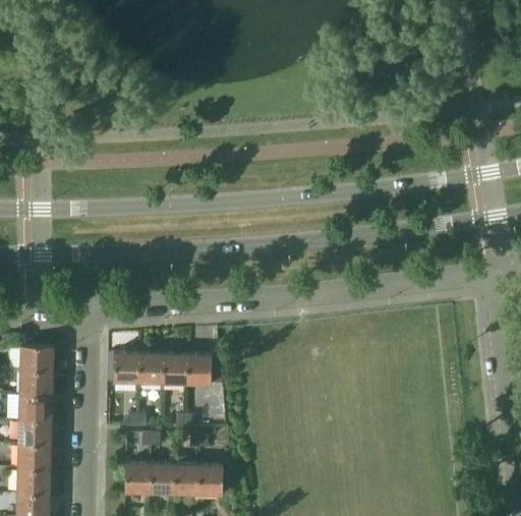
[(20,348),(19,374),(52,374),(52,348),(20,348)]
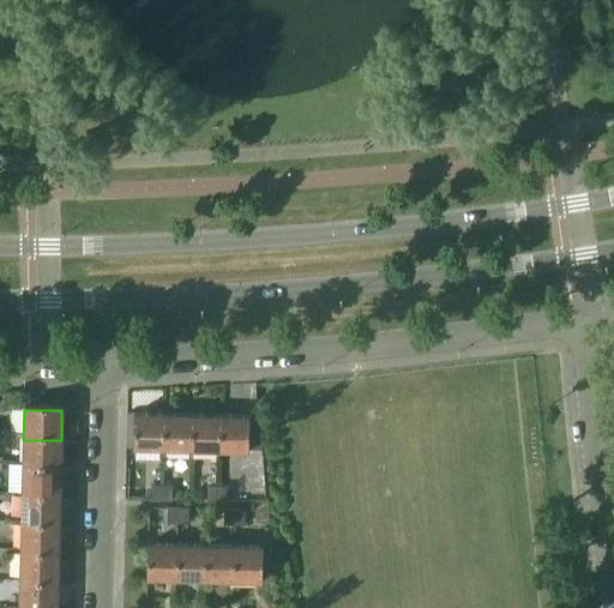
[(132,452),(162,453),(162,419),(133,419),(132,452)]
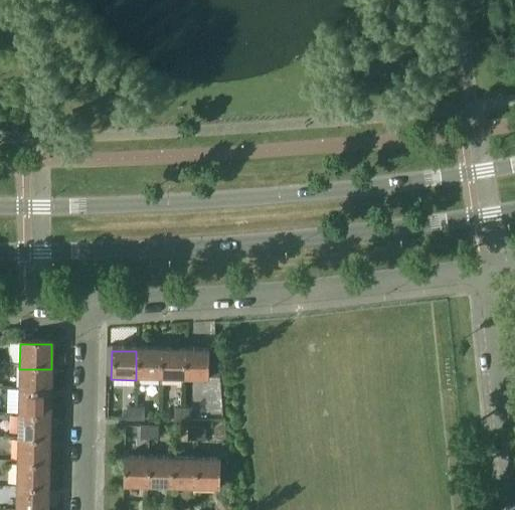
[(160,352),(136,351),(136,380),(159,380),(160,352)]
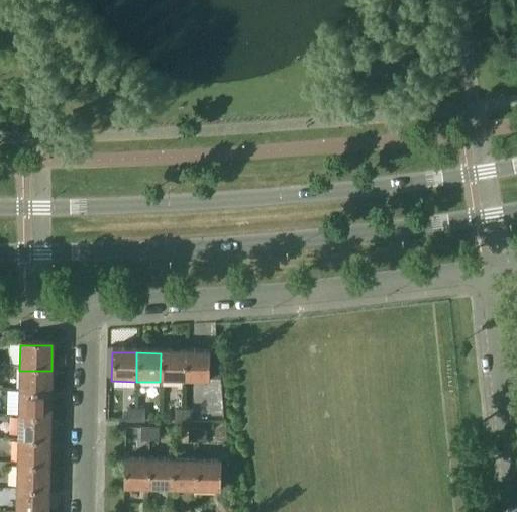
[(185,353),(161,353),(160,382),(184,383),(185,353)]
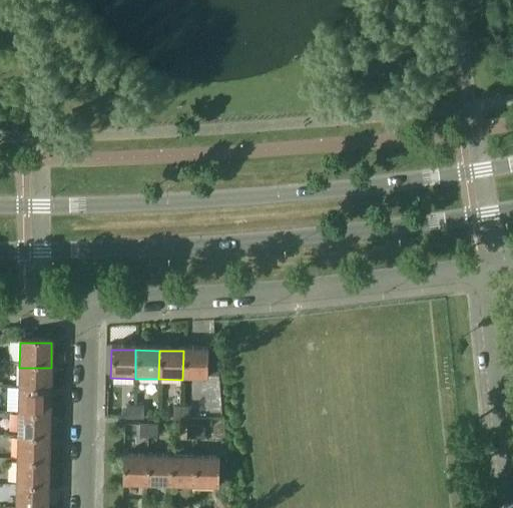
[(207,352),(183,351),(182,380),(206,380),(207,352)]
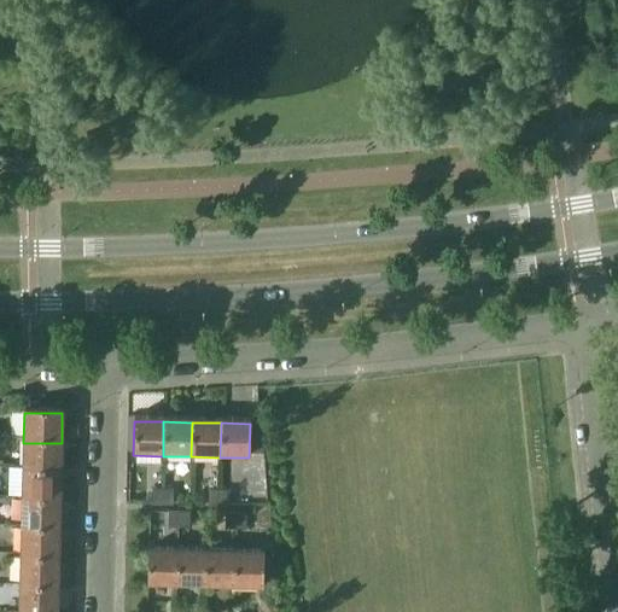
[(62,443),(23,443),(22,472),(60,473),(62,443)]
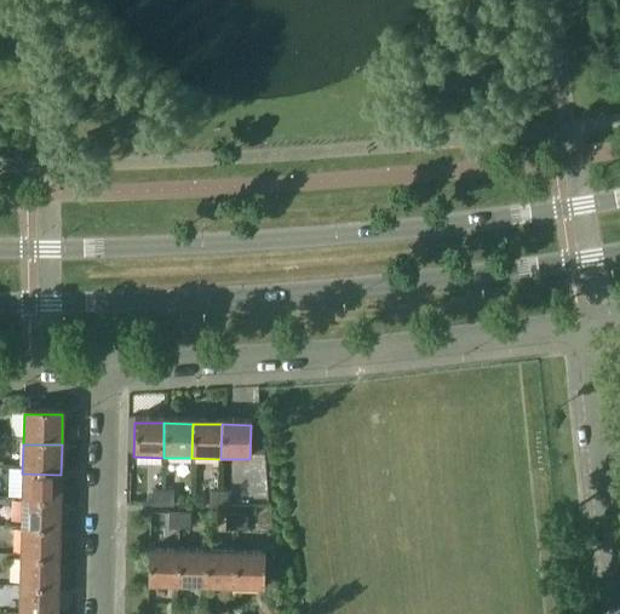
[(61,475),(22,474),(22,503),(59,504),(61,475)]
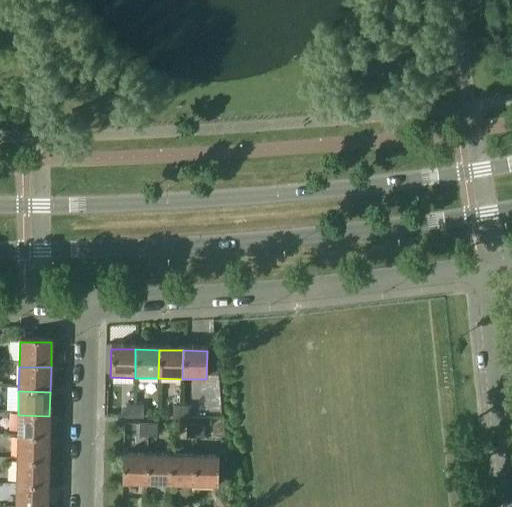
[(125,422),(134,422),(134,409),(126,409),(125,422)]
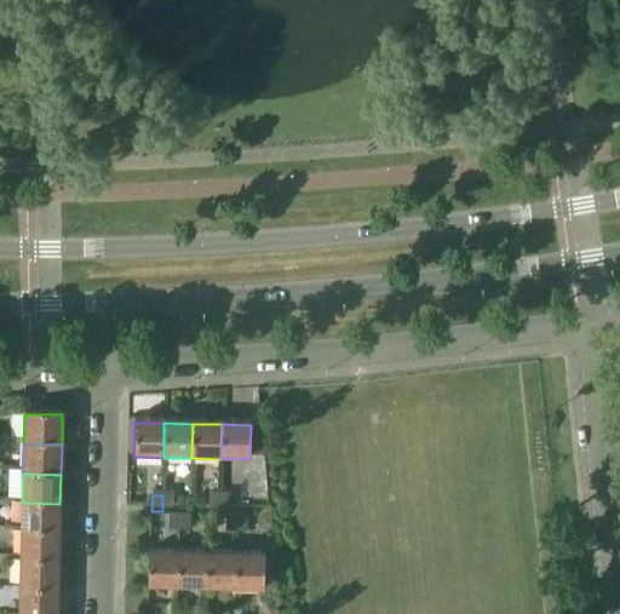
[(173,495),(162,495),(162,511),(173,511),(173,495)]
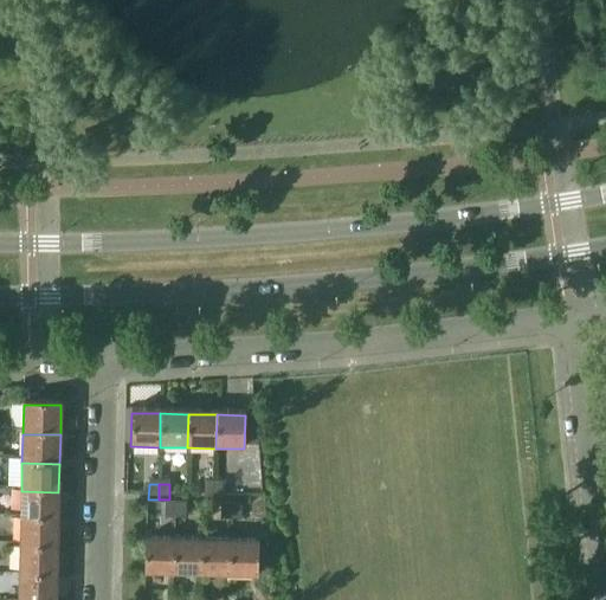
[(204,501),(214,501),(214,485),(205,485),(204,501)]
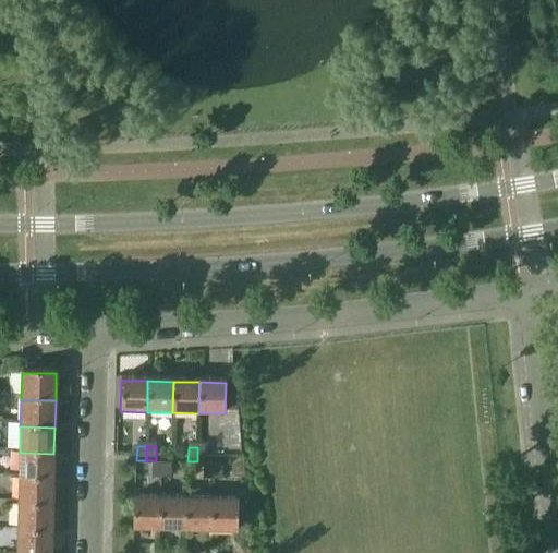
[(207,447),(197,447),(197,461),(206,461),(207,447)]
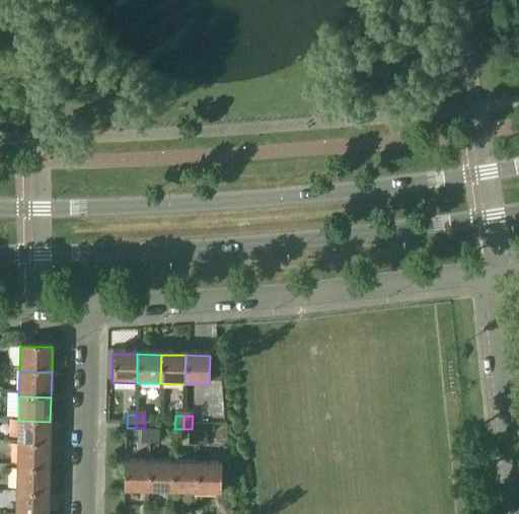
[(50,422),(18,421),(17,445),(50,446),(50,422)]
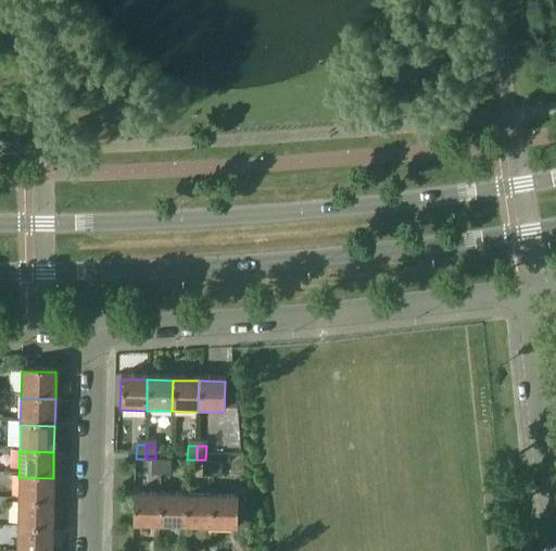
[(151,479),(161,479),(161,465),(151,465),(151,479)]
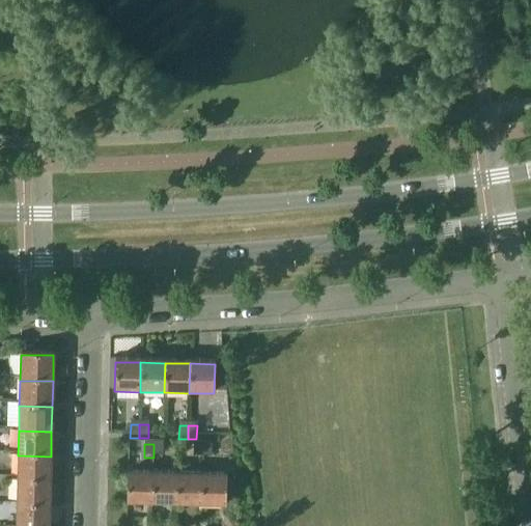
[(163,444),(154,444),(154,458),(162,458),(163,444)]
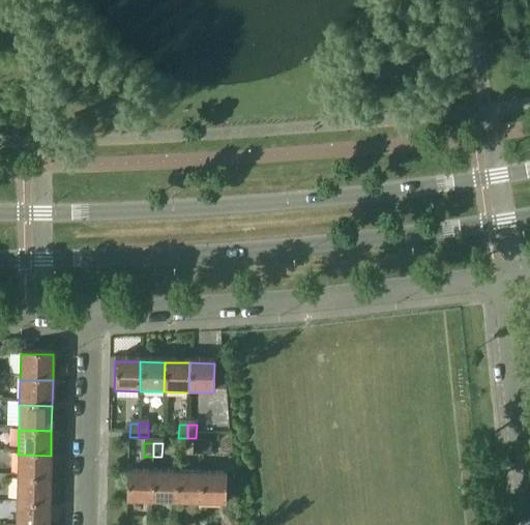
[(193,458),(202,458),(202,444),(193,444),(193,458)]
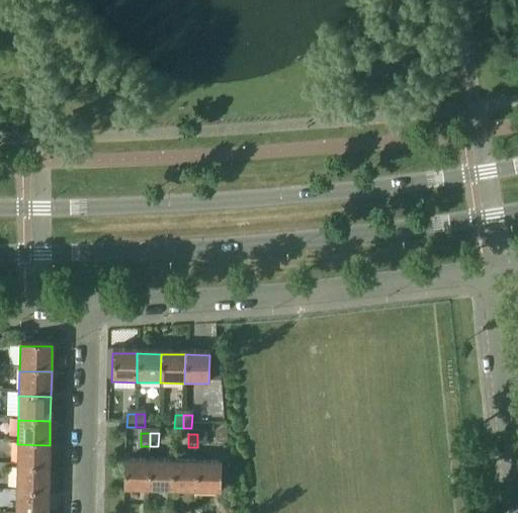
[(206,434),(197,434),(197,447),(205,447),(206,434)]
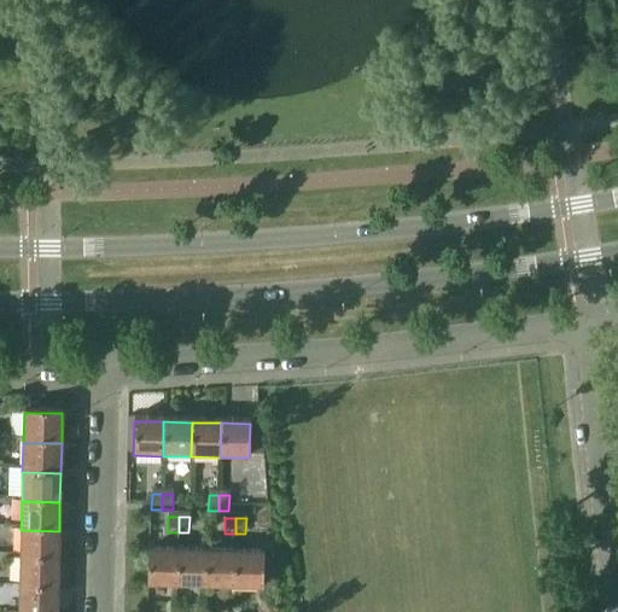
[(59,531),(21,530),(21,559),(58,560),(59,531)]
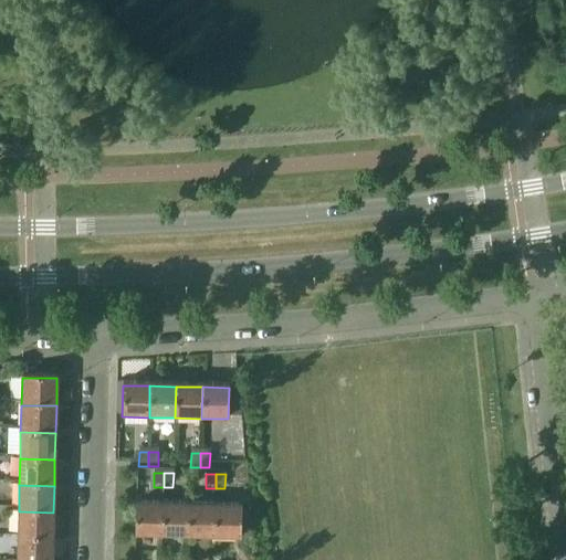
[(135,537),(163,537),(163,506),(136,505),(135,537)]
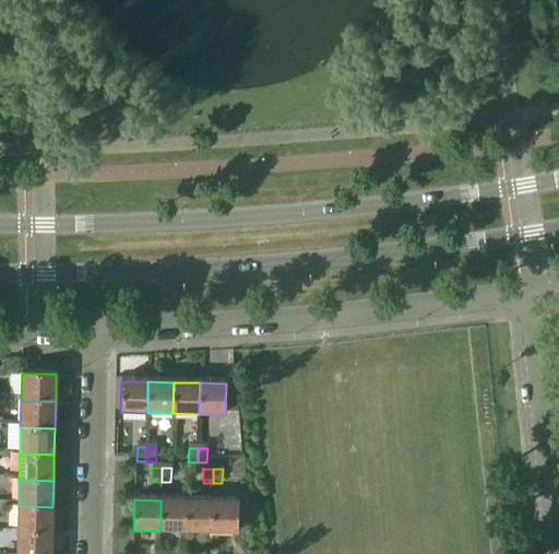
[(187,502),(161,501),(161,531),(187,532),(187,502)]
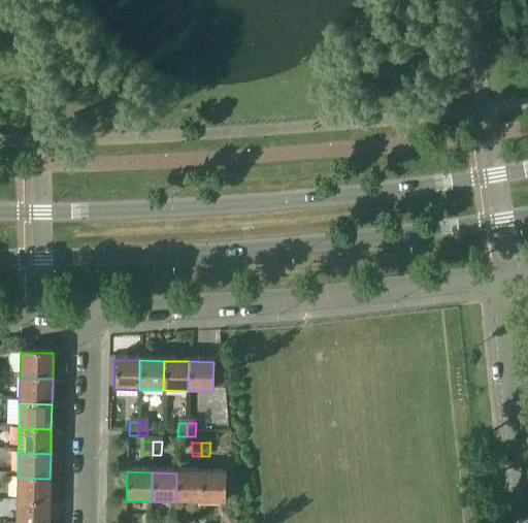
[(200,474),(176,474),(176,502),(200,503),(200,474)]
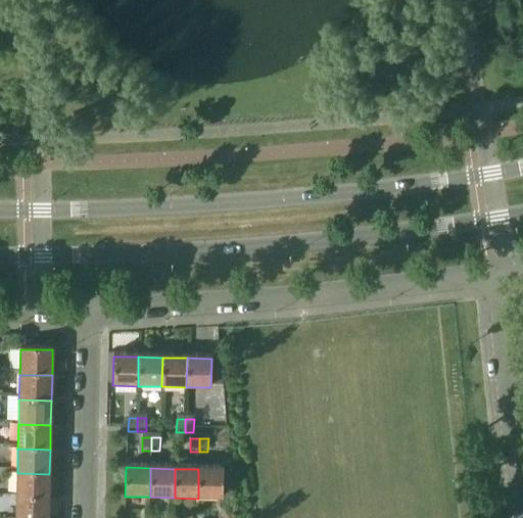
[(223,470),(198,469),(198,499),(222,499),(223,470)]
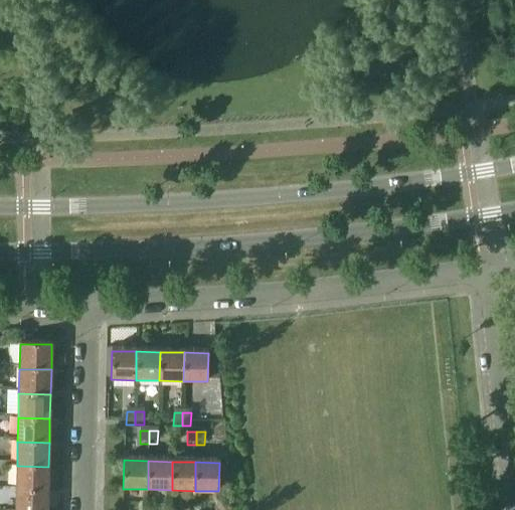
[(48,467),(17,466),(16,490),(48,491),(48,467)]
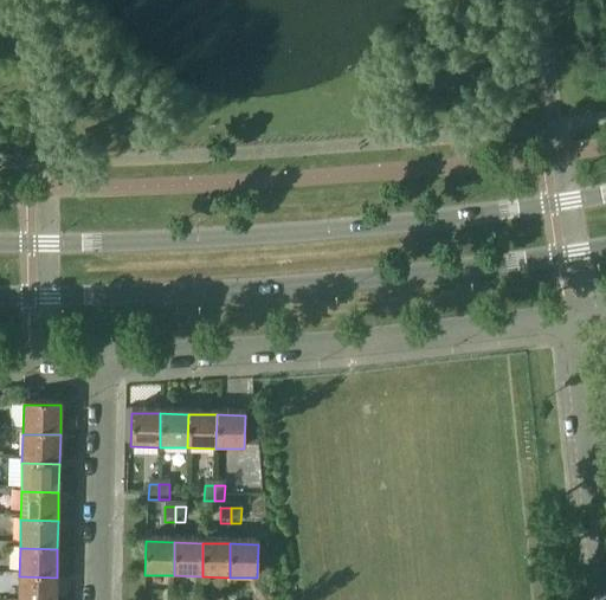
[(56,599),(57,578),(19,576),(18,599),(56,599)]
